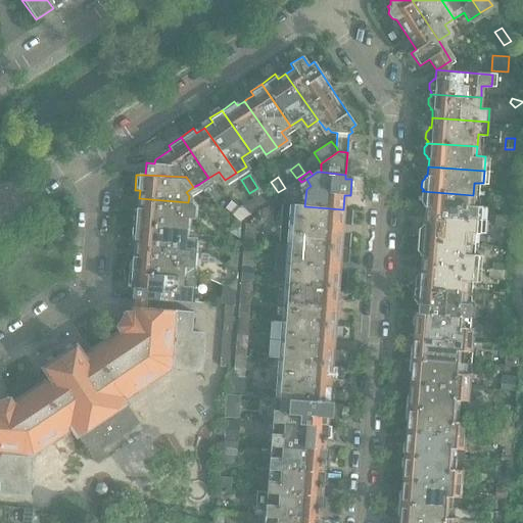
[(424,217),(480,221),(481,207),(472,206),(473,195),(422,191),(424,193),(421,196),(420,202),(423,205),(423,207),(425,207),(424,217)]
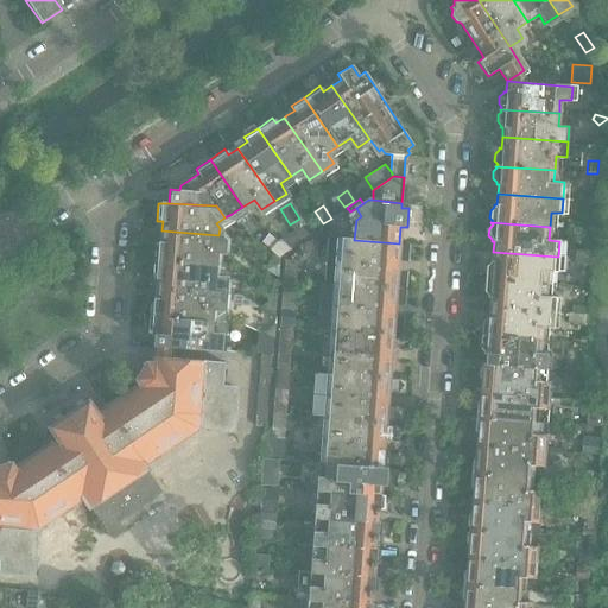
[(298,228),(292,232),(301,245),(310,238),(298,228)]
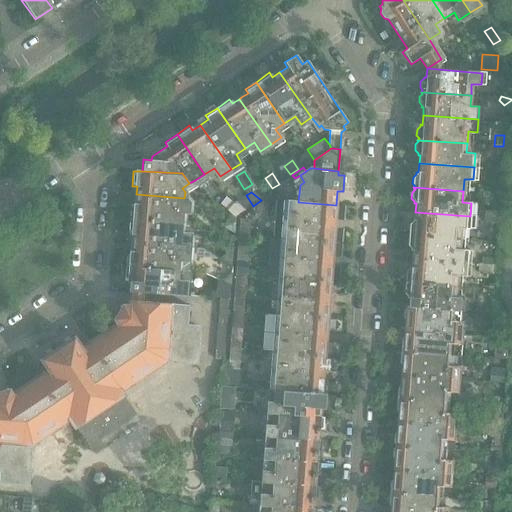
[(131,204),(130,218),(180,222),(181,211),(188,212),(188,202),(184,198),(136,194),(136,205),(131,204)]
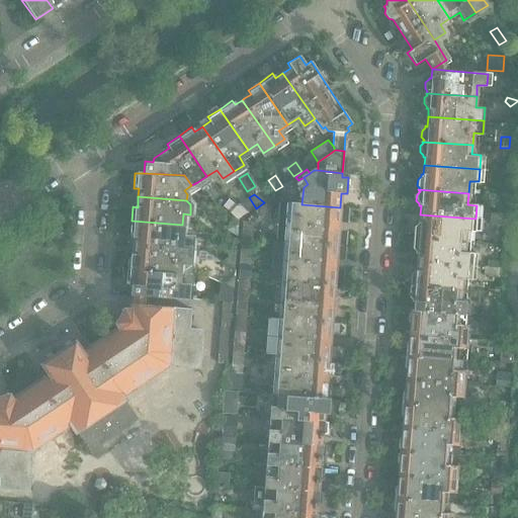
[(249,197),(238,204),(247,213),(256,208),(249,197)]
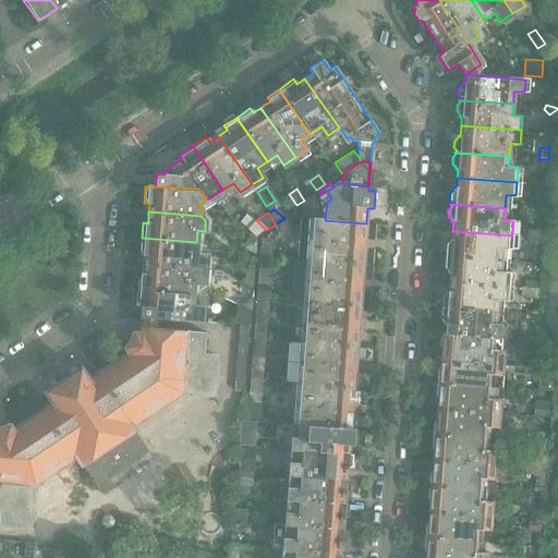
[(363,266),(366,223),(325,220),(313,219),(311,262),(363,266)]
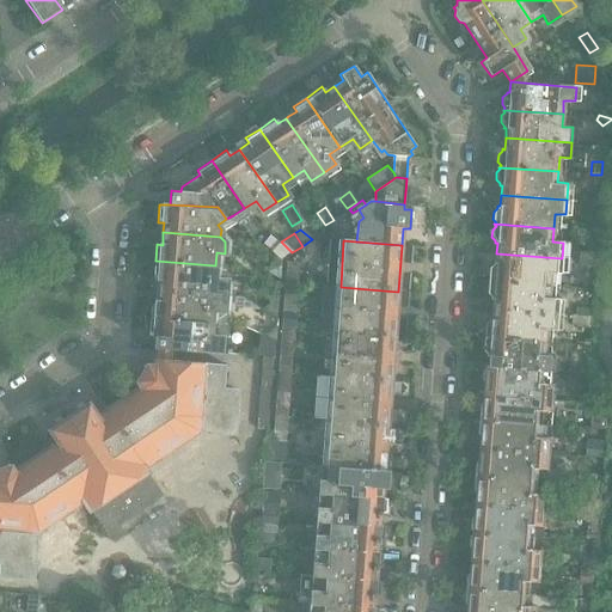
[(280,259),(292,252),(281,242),(270,252),(280,259)]
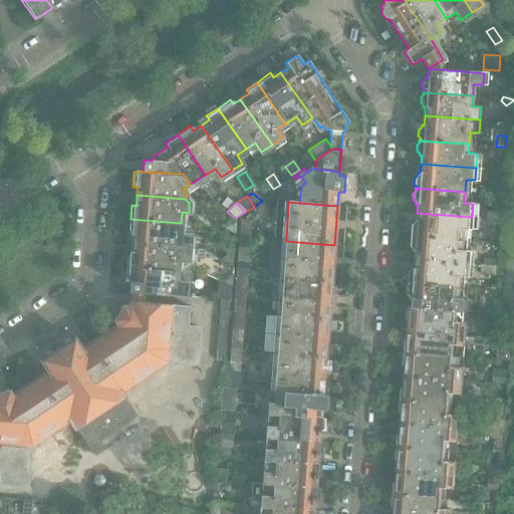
[(411,236),(461,240),(462,228),(471,229),(472,217),(417,213),(417,221),(415,221),(415,223),(411,226),(411,232),(413,235),(411,236)]
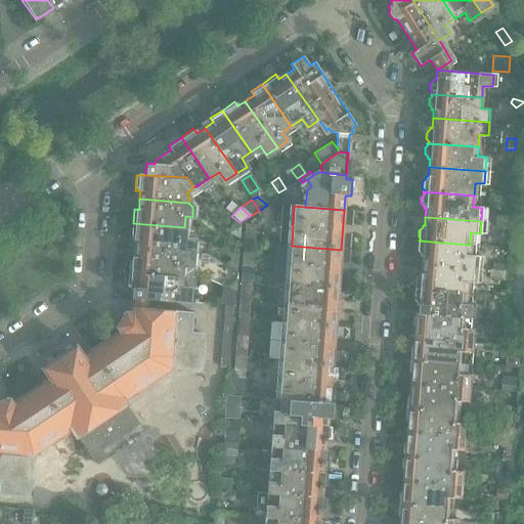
[(136,239),(136,249),(191,252),(192,239),(183,239),(184,227),(133,223),(131,239),(136,239)]
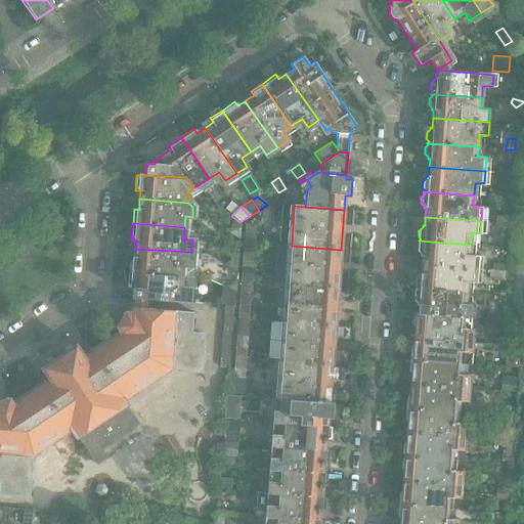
[(245,224),(244,242),(255,243),(256,225),(245,224)]
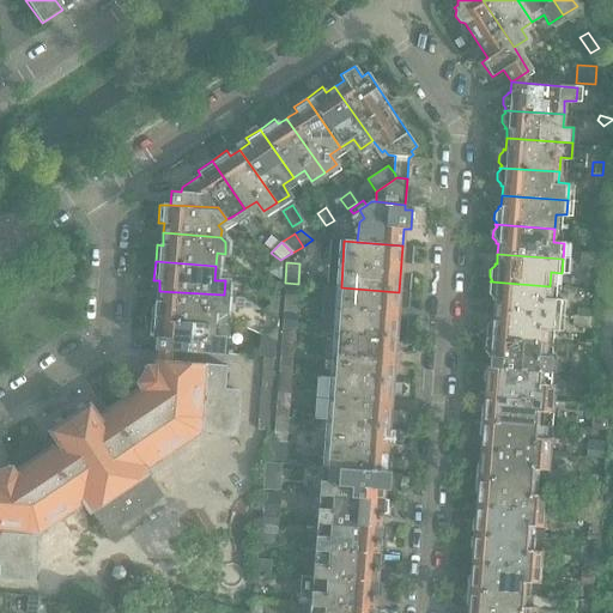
[(489,286),(489,295),(491,298),(491,301),(493,301),(493,311),(557,316),(558,302),(548,301),(550,286),(490,281),(492,284),(489,286)]
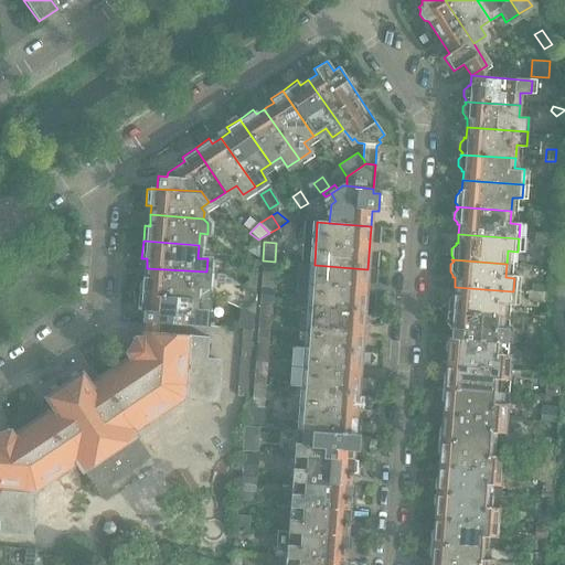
[(274,289),(275,262),(263,260),(260,288),(274,289)]
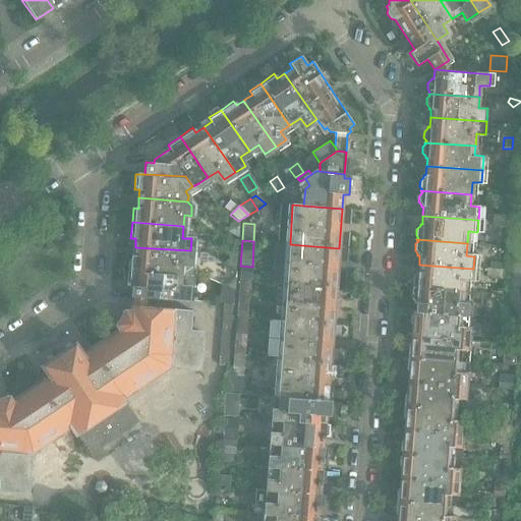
[(290,244),(287,283),(336,287),(338,262),(339,248),(290,244)]
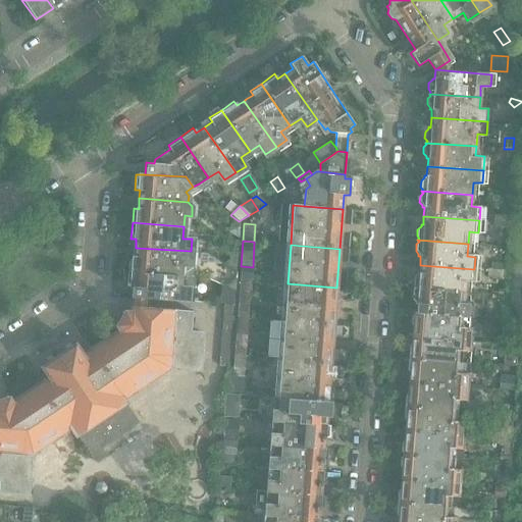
[(129,257),(128,271),(179,275),(195,276),(196,265),(191,265),(191,251),(136,248),(135,258),(129,257)]
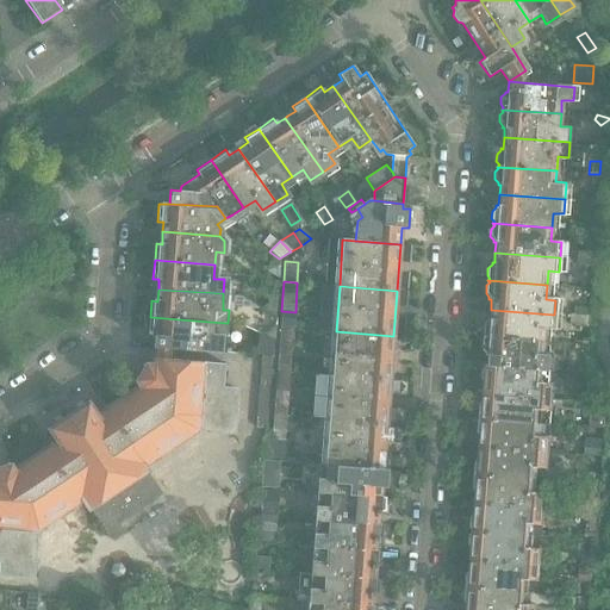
[(232,306),(257,309),(259,307),(242,297),(234,296),(232,306)]
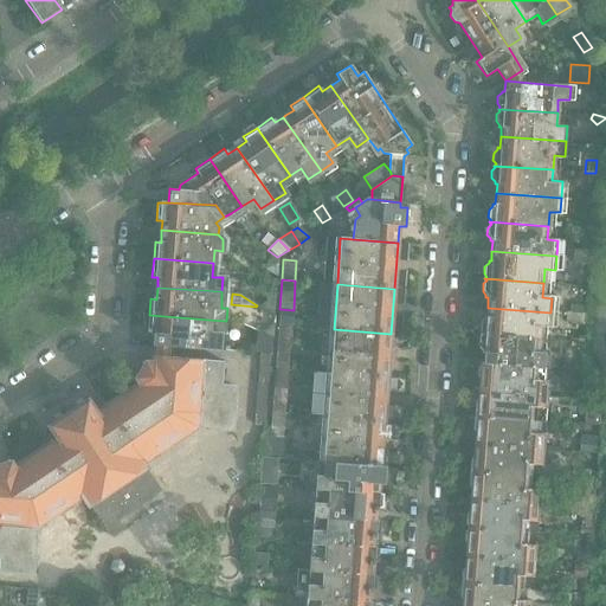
[(479,323),(479,330),(482,334),(481,335),(539,340),(540,328),(549,329),(550,313),(488,308),(487,317),(484,317),(484,320),(479,323)]
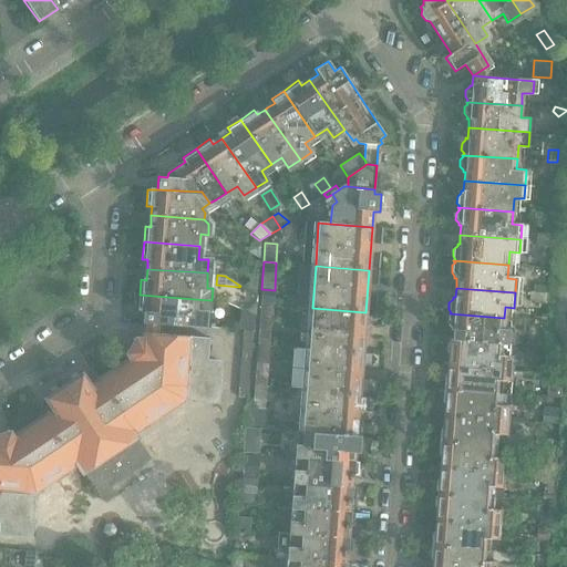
[(261,289),(261,302),(274,303),(275,290),(261,289)]
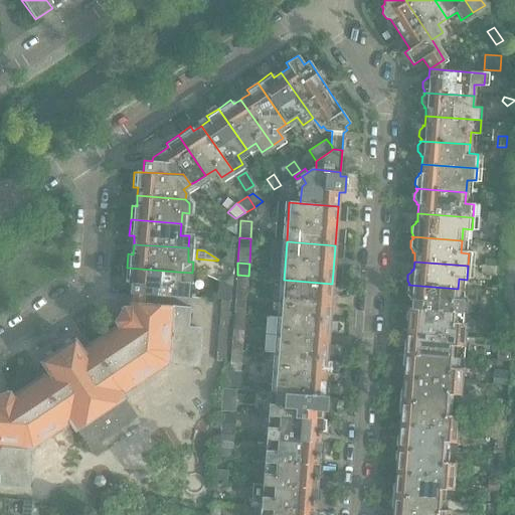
[(496,275),(496,268),(484,267),(481,267),(481,274),(496,275)]
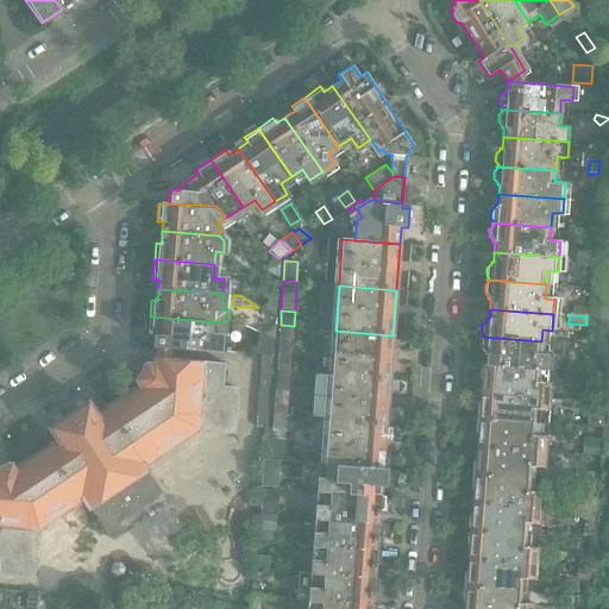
[(150,316),(149,336),(154,336),(154,347),(155,347),(171,349),(171,347),(219,350),(220,333),(227,334),(227,322),(209,321),(150,316)]
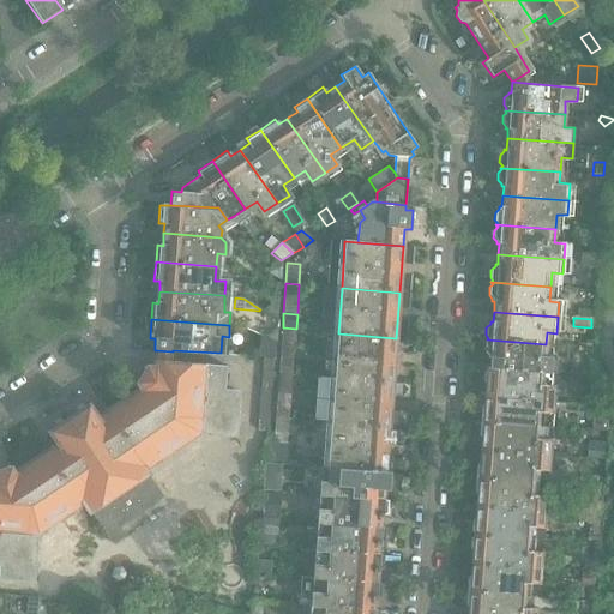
[(278,374),(292,375),(296,329),(283,327),(278,374)]
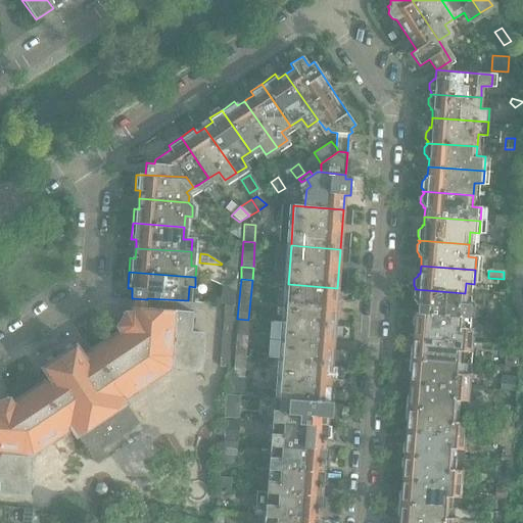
[(288,284),(285,324),(334,328),(336,302),(337,288),(288,284)]
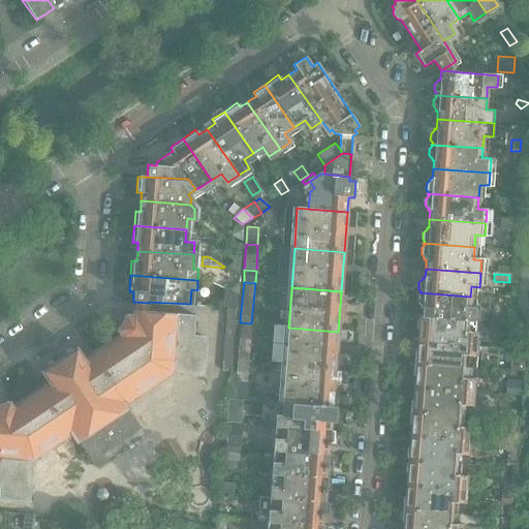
[(226,308),(236,309),(237,309),(238,294),(227,290),(226,308)]
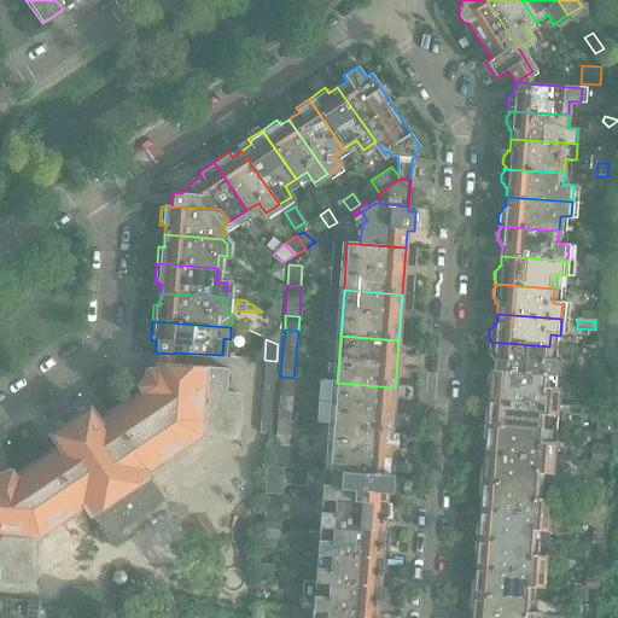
[(488,347),(488,354),(491,359),(491,361),(494,361),(493,372),(558,377),(559,377),(560,361),(551,360),(552,347),(549,347),(490,342),(491,344),(488,347)]
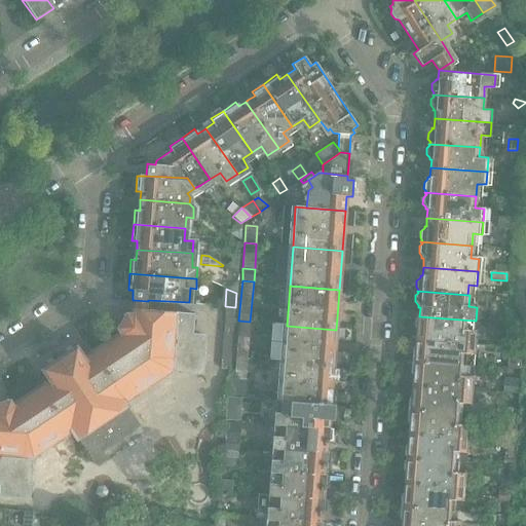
[(43,370),(35,376),(41,386),(78,441),(96,465),(119,450),(144,433),(126,408),(128,407),(124,402),(171,371),(198,372),(200,336),(193,336),(194,312),(185,311),(147,308),(148,301),(134,300),(133,309),(132,309),(132,314),(126,314),(118,329),(121,333),(92,352),(85,342),(77,347),(43,370)]
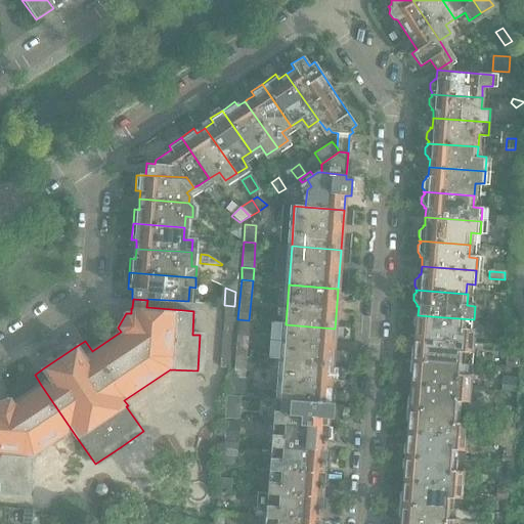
[(224,305),(223,320),(232,321),(233,306),(224,305)]
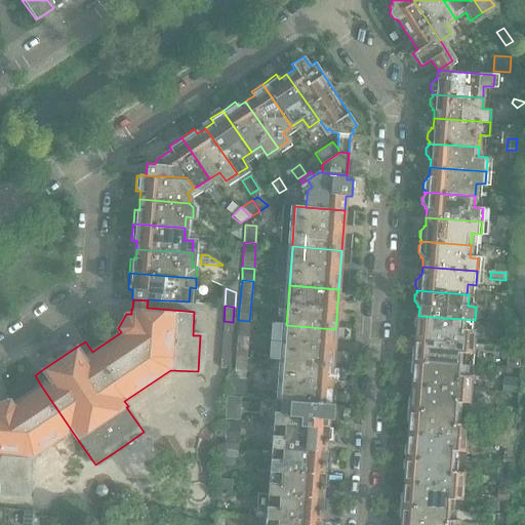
[(474,320),(418,316),(414,318),(413,326),(417,329),(416,340),(474,345),(475,330),(474,330),(474,320)]
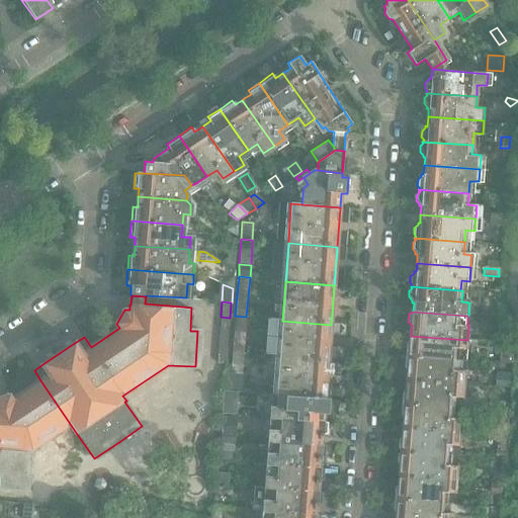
[(235,316),(232,354),(243,355),(246,317),(235,316)]
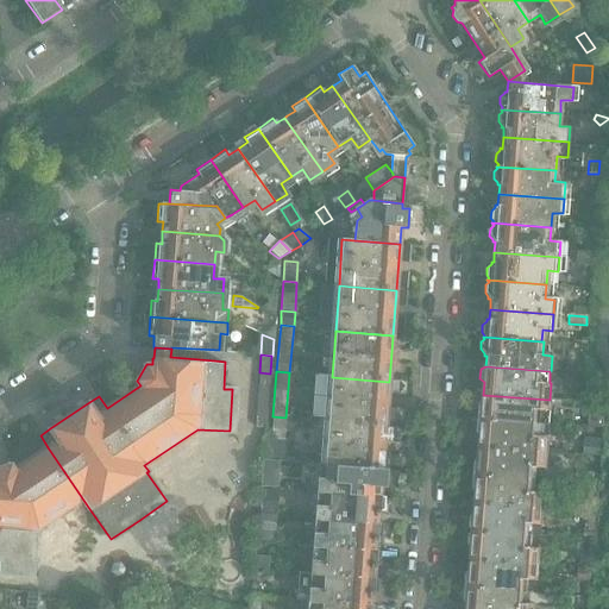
[(332,377),(328,421),(385,426),(388,396),(389,382),(332,377)]
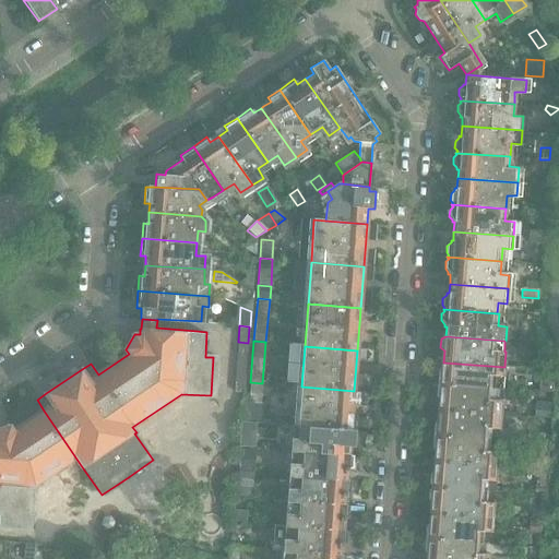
[(532,359),(532,368),(545,369),(545,360),(532,359)]
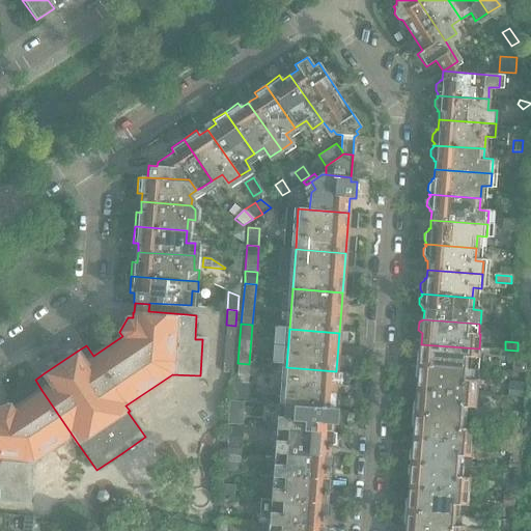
[(479,348),(421,344),(421,350),(417,352),(415,366),(477,369),(479,348)]
